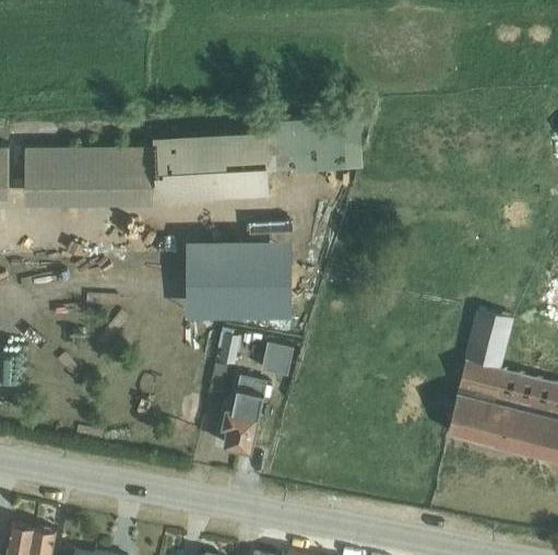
[(264,108),(152,114),(156,201),(270,195),(268,172),(294,169),(294,173),(363,167),(360,118),(264,122),(264,108)]
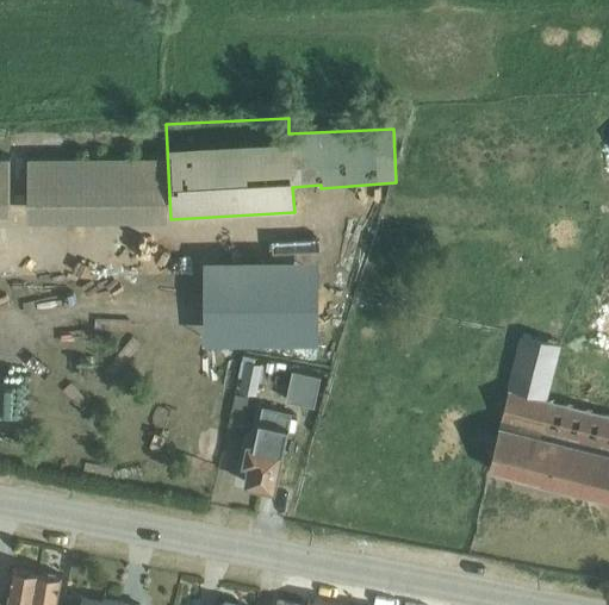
[(165,161),(26,162),(28,223),(166,223),(165,161)]
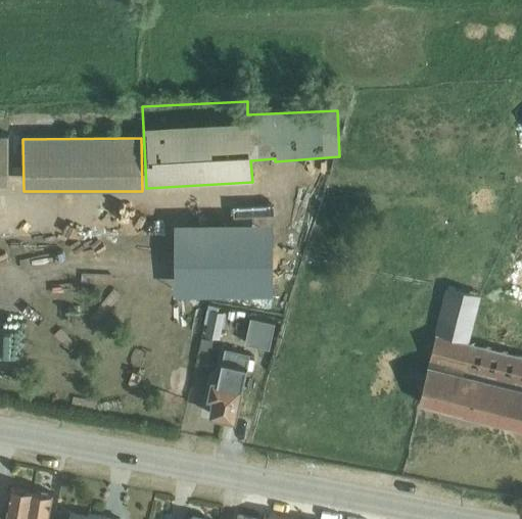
[(447,290),(418,406),(521,432),(521,391),(462,376),(463,373),(521,387),(521,359),(469,345),(480,298),(447,290)]
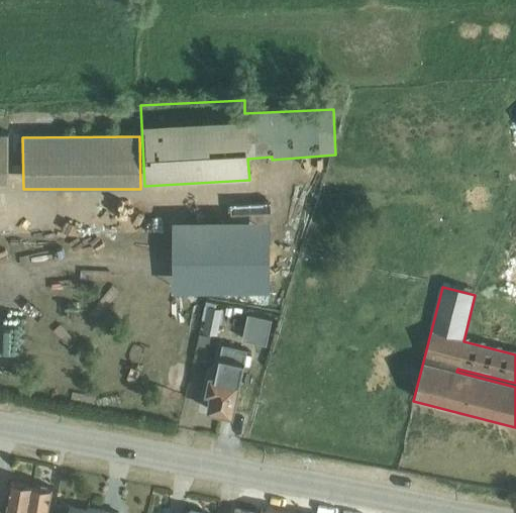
[(208,309),(203,334),(217,337),(221,312),(208,309)]
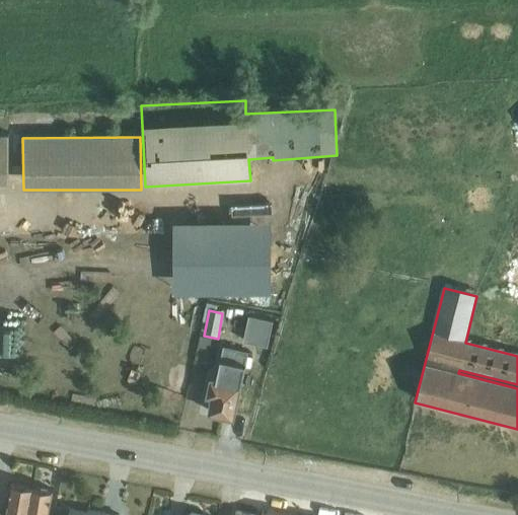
[(209,379),(205,397),(211,399),(208,415),(232,420),(248,350),(226,345),(221,370),(223,370),(220,381),(209,379)]
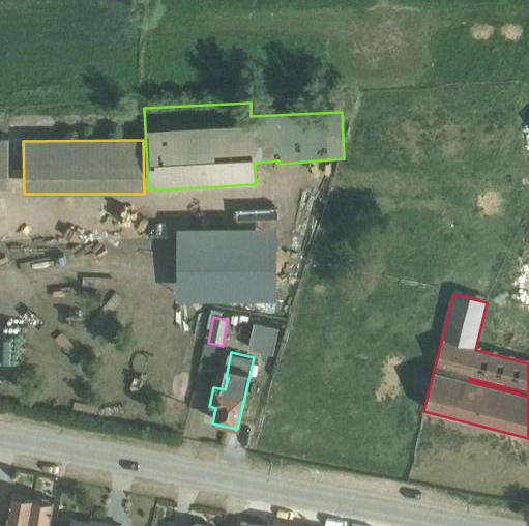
[(26,525),(32,500),(10,496),(5,525),(26,525)]
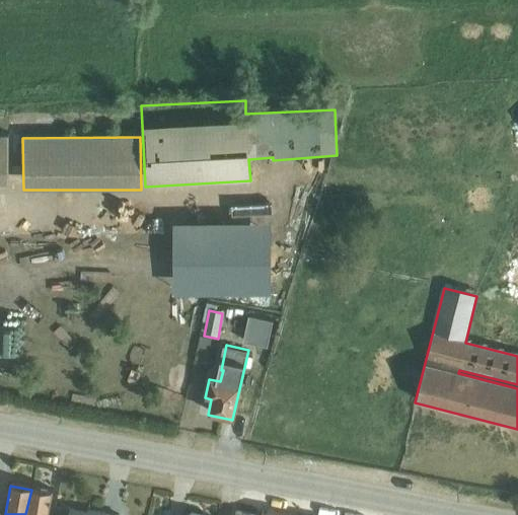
[(31,490),(25,514),(48,514),(52,494),(31,490)]
